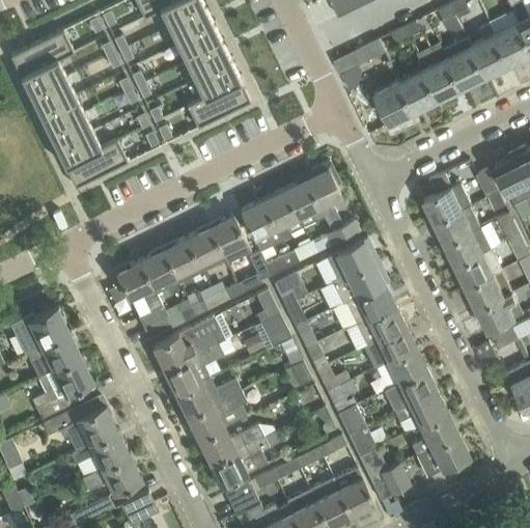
[(134,0),(142,15),(171,0),(134,0)]
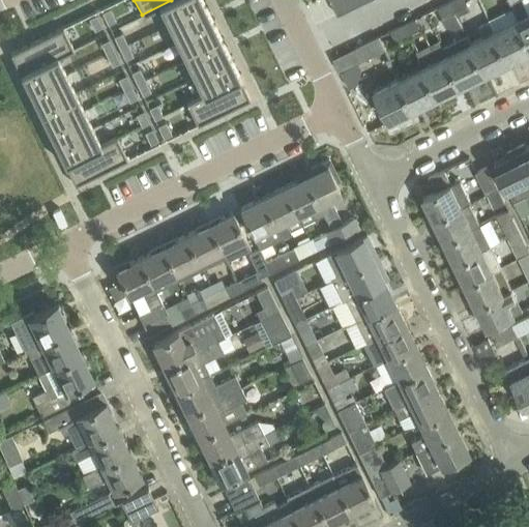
[(199,0),(171,0),(142,15),(143,19),(159,10),(167,26),(203,8),(199,0)]
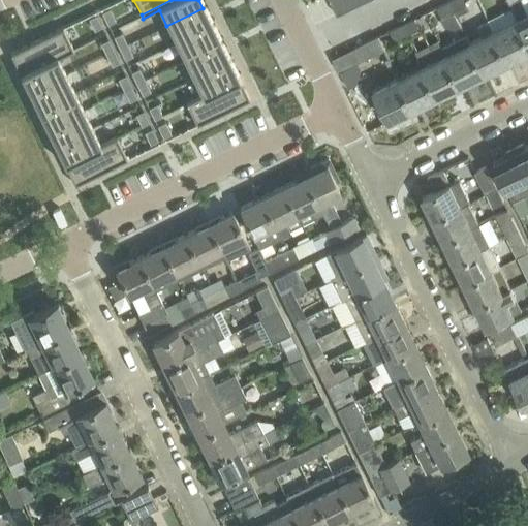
[(328,0),(337,18),(348,12),(342,0),(328,0)]
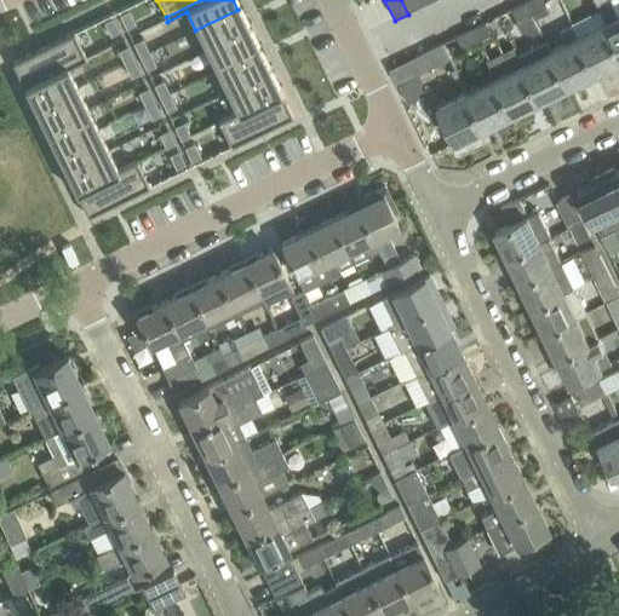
[(401,0),(408,15),(422,7),(418,0),(401,0)]
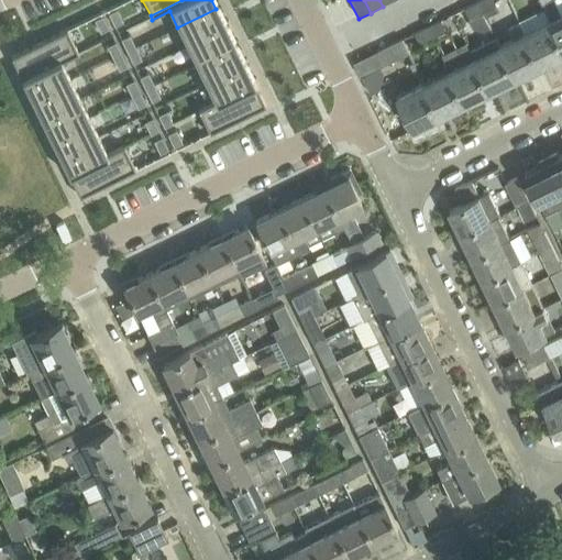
[(486,0),(478,4),(486,20),(510,8),(506,0),(486,0)]
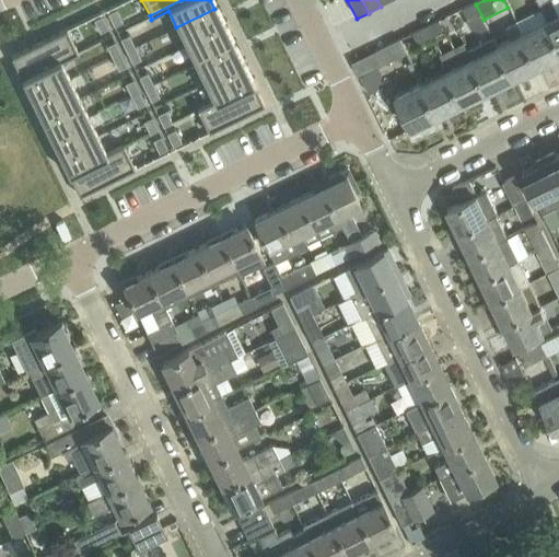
[(558,0),(552,0),(549,2),(549,1),(538,7),(540,11),(558,47),(558,0)]
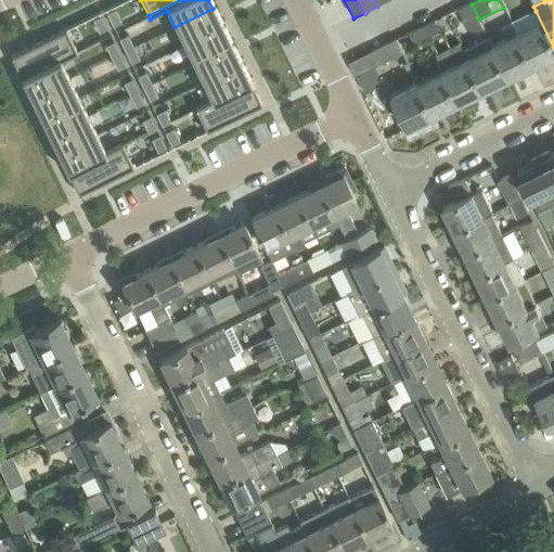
[(479,20),(472,4),(459,11),(464,22),(462,23),(465,30),(476,34),(484,30),(479,20)]
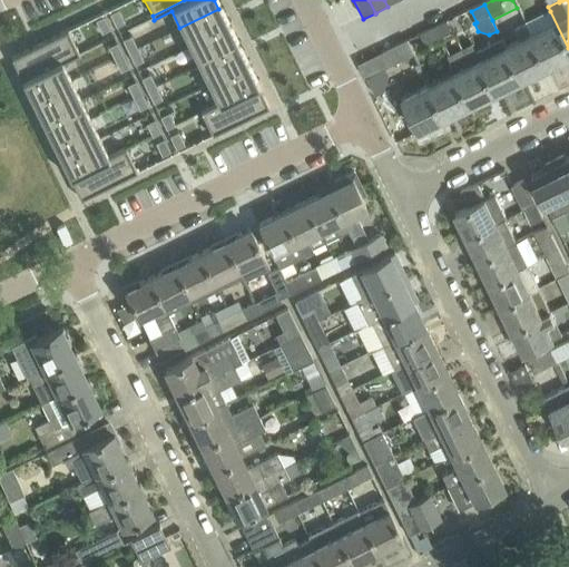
[(218,9),(179,28),(189,48),(228,29),(218,9)]
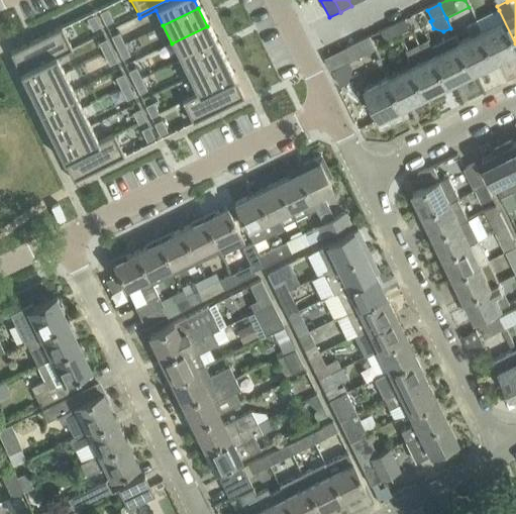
[(497,64),(515,54),(515,43),(499,10),(477,21),(478,24),(497,64)]
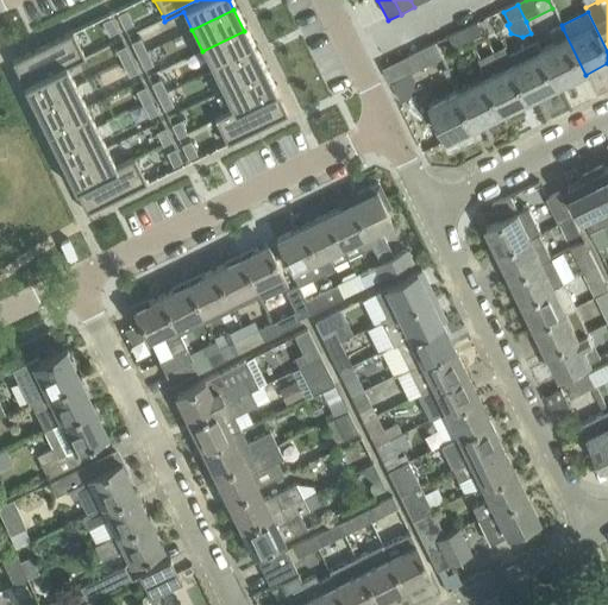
[(126,13),(117,18),(123,31),(132,26),(126,13)]
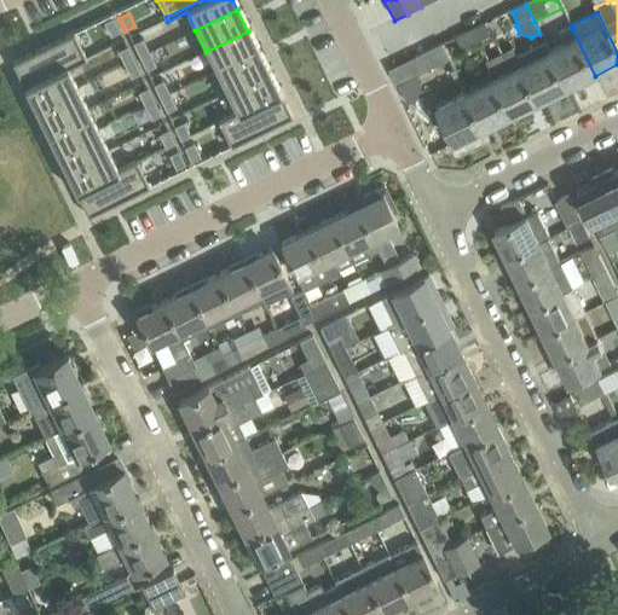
[(113,21),(103,25),(110,39),(119,34),(113,21)]
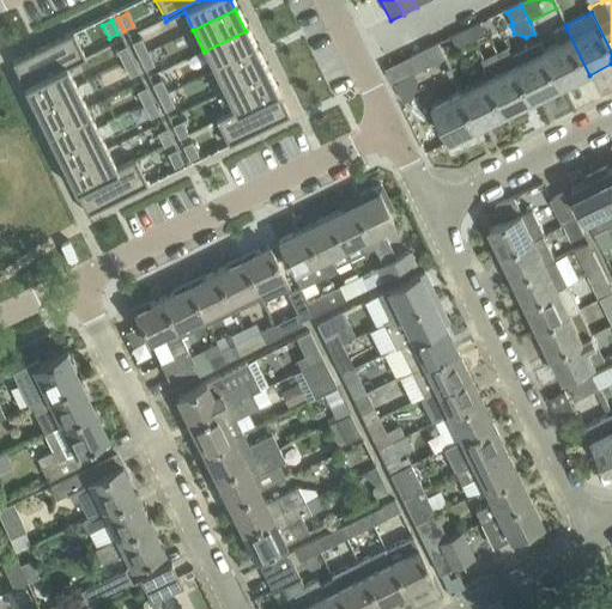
[(466,32),(472,44),(486,37),(480,25),(466,32)]
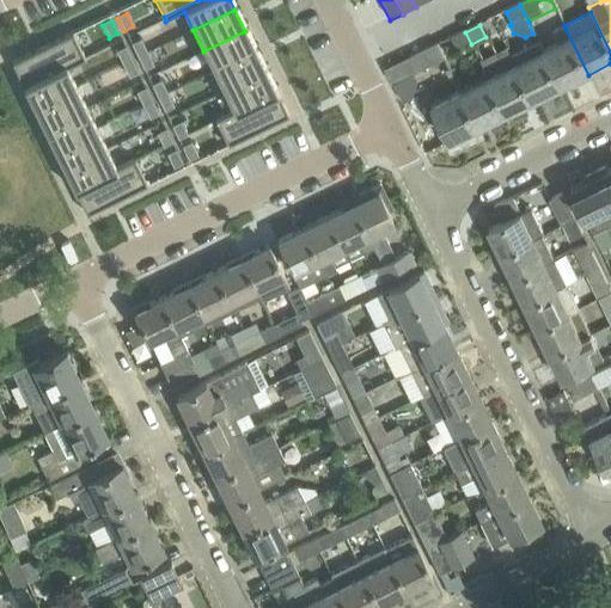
[(561,88),(588,75),(566,29),(553,35),(557,44),(543,51),(561,88)]
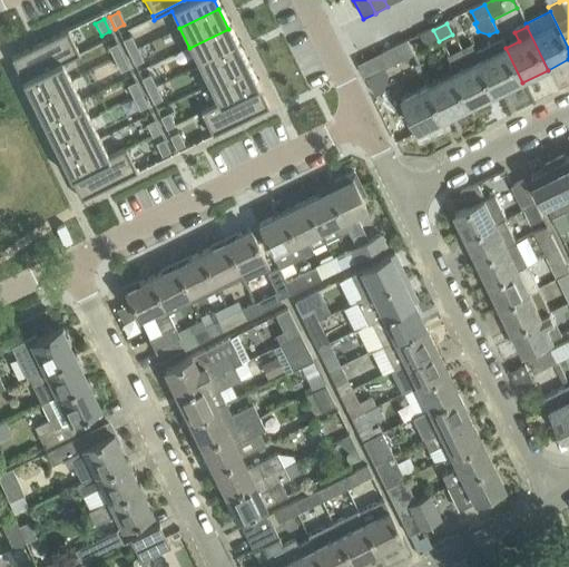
[(228,29),(189,48),(199,68),(238,49),(228,29)]
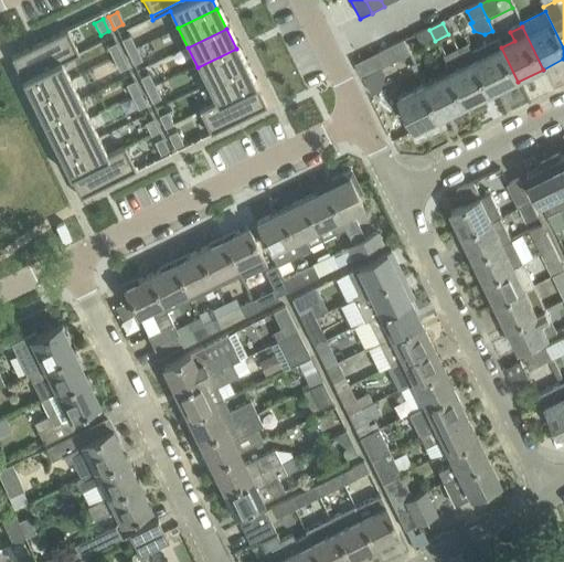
[(421,48),(435,41),(429,30),(415,36),(421,48)]
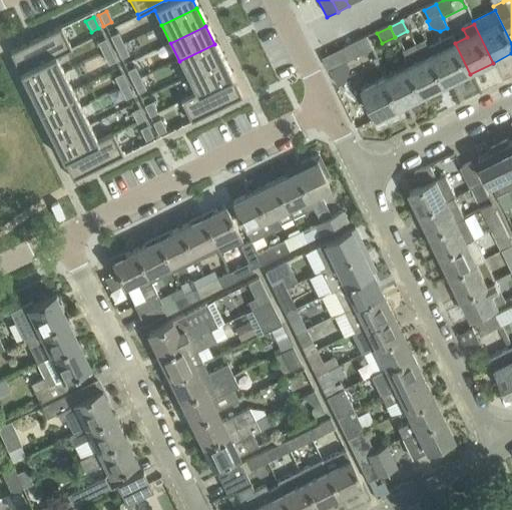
[(60,29),(10,54),(18,72),(54,55),(55,58),(71,51),(60,29)]
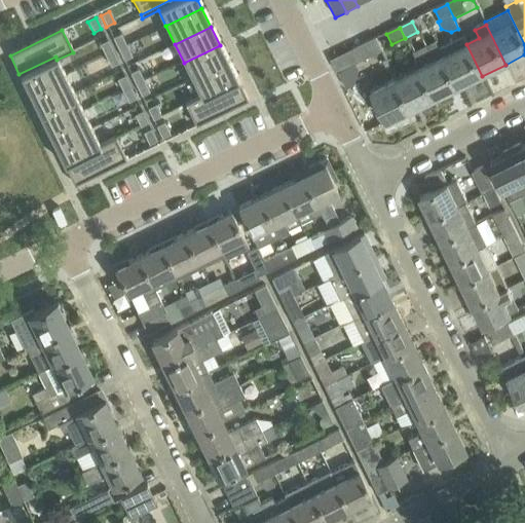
[(120,35),(112,39),(118,50),(126,46),(120,35)]
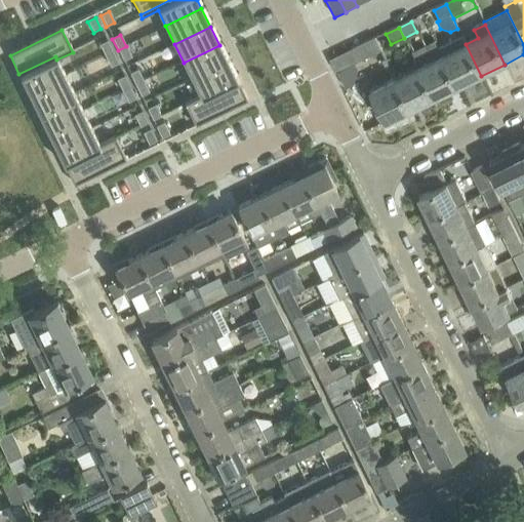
[(355,66),(358,64),(381,51),(374,39),(351,51),(350,48),(328,58),(335,73),(337,72),(345,89),(353,86),(358,72),(355,66)]
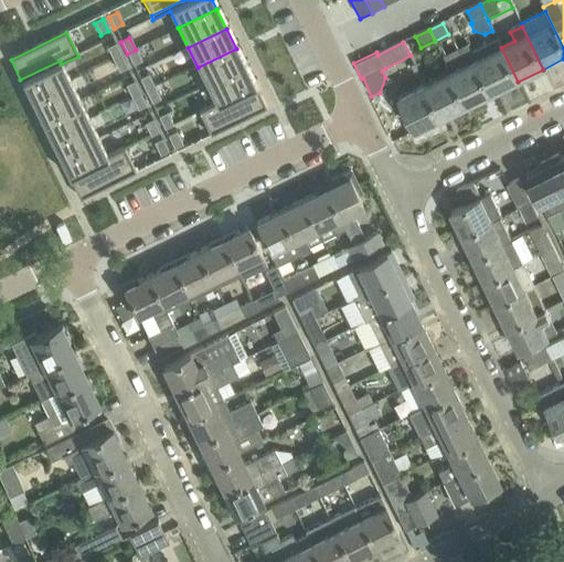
[(115,44),(107,49),(113,61),(121,57),(115,44)]
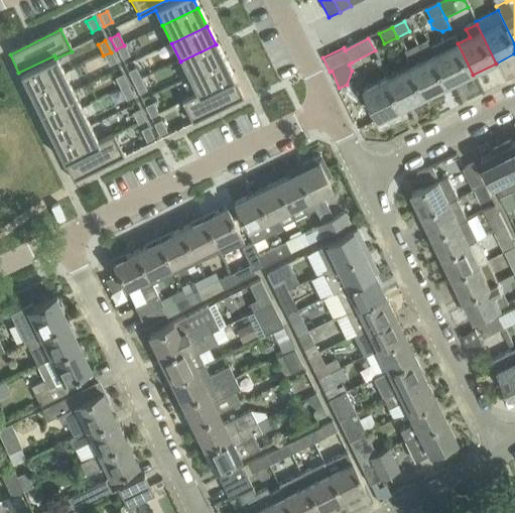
[(449,86),(473,75),(458,43),(434,54),(449,86)]
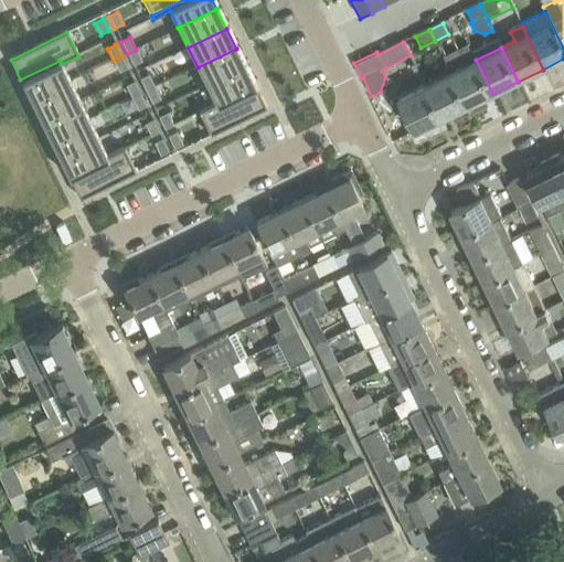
[(236,49),(198,67),(208,87),(246,69),(236,49)]
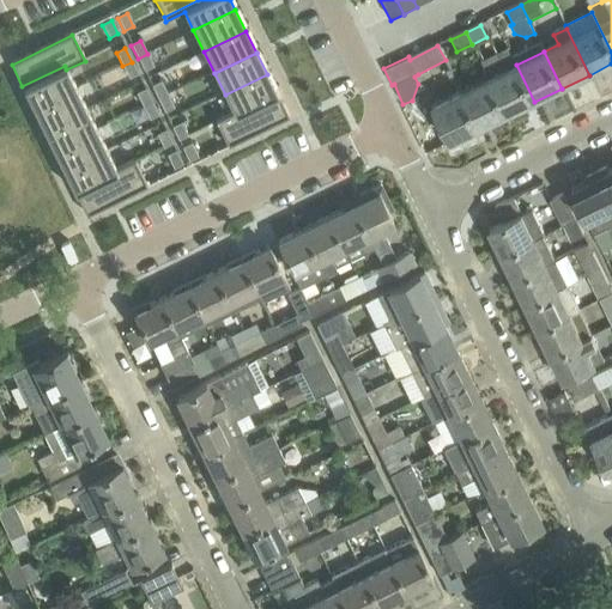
[(147,54),(138,59),(144,72),(153,67),(147,54)]
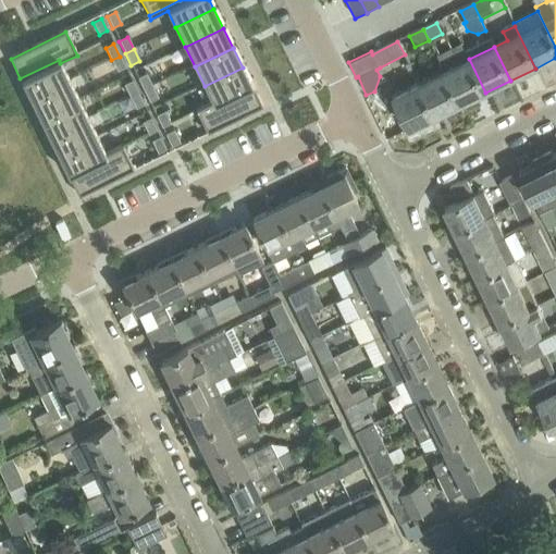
[(120,57),(111,60),(116,72),(125,69),(120,57)]
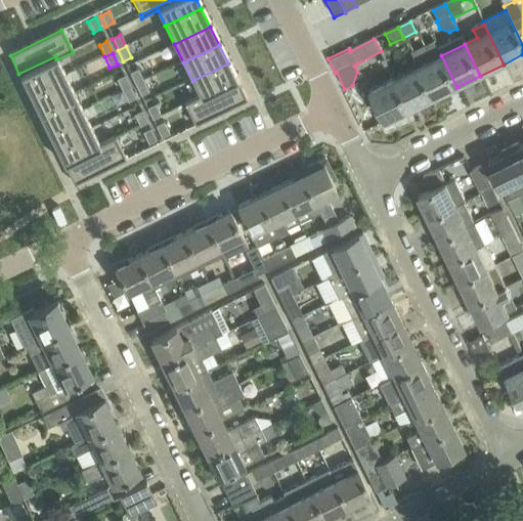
[(433,99),(456,87),(441,55),(418,68),(433,99)]
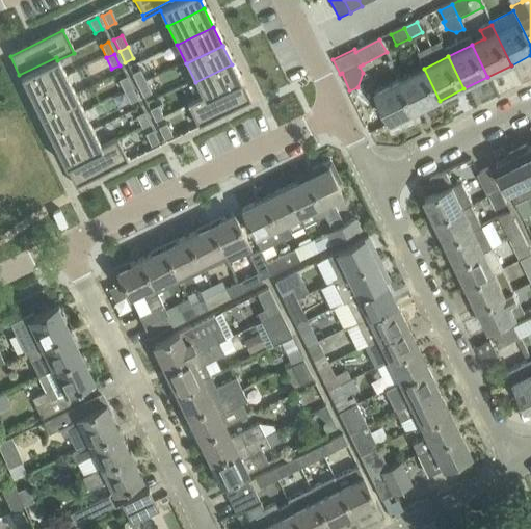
[(56,57),(19,75),(28,94),(65,76),(57,60),(56,57)]
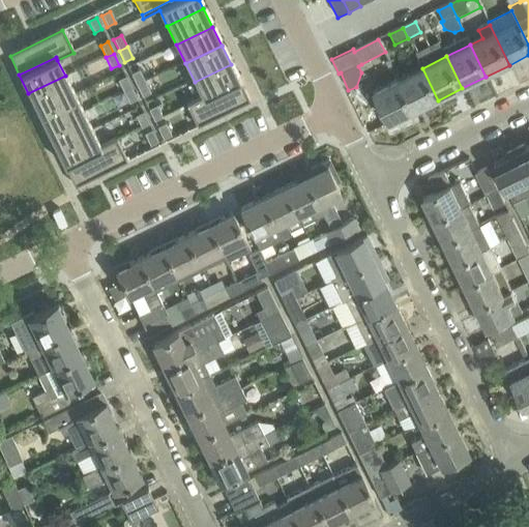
[(231,64),(195,82),(202,97),(204,100),(240,83),(231,64)]
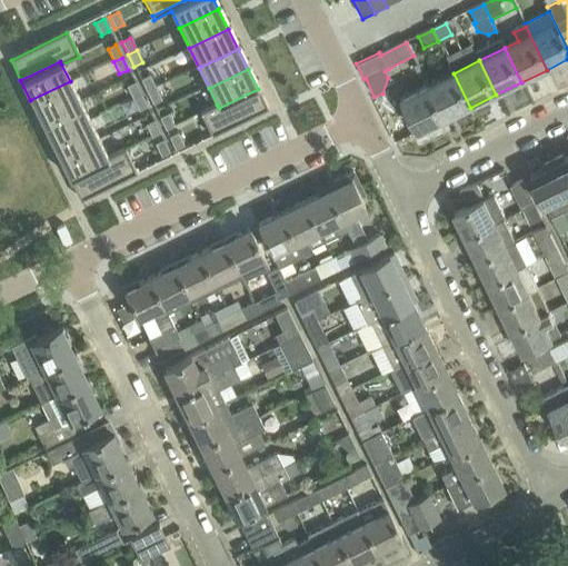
[(445,120),(470,108),(454,73),(428,86),(445,120)]
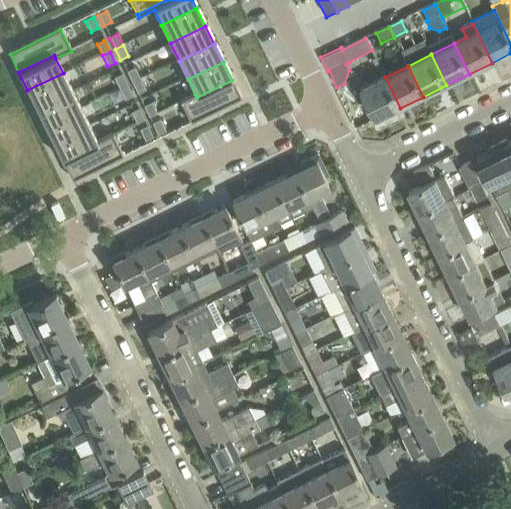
[(134,69),(126,72),(132,83),(139,80),(134,69)]
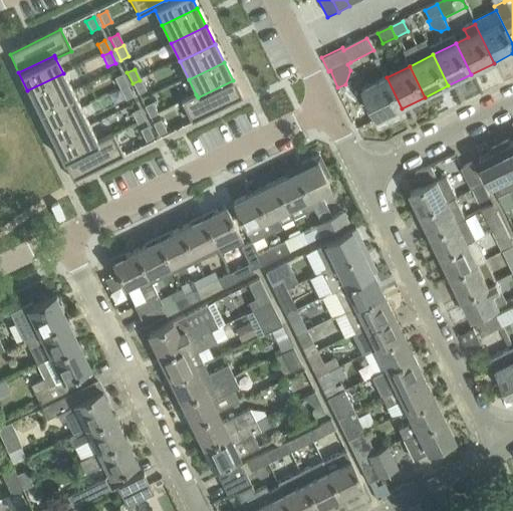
[(63,73),(27,90),(36,109),(71,91),(63,73)]
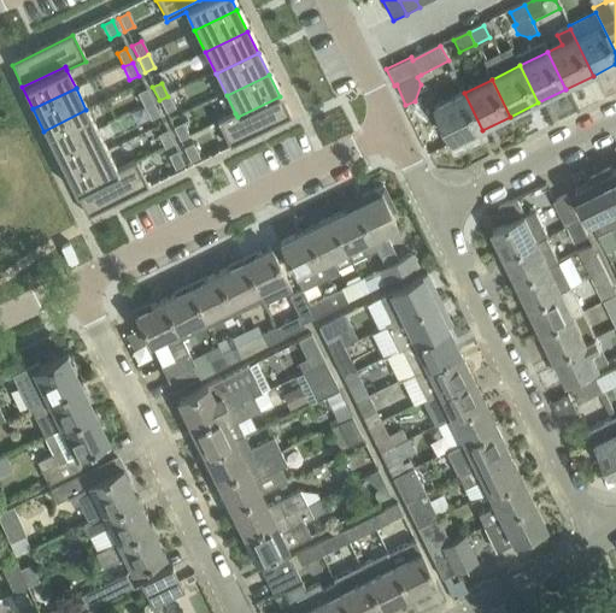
[(146,90),(138,95),(144,108),(153,104),(146,90)]
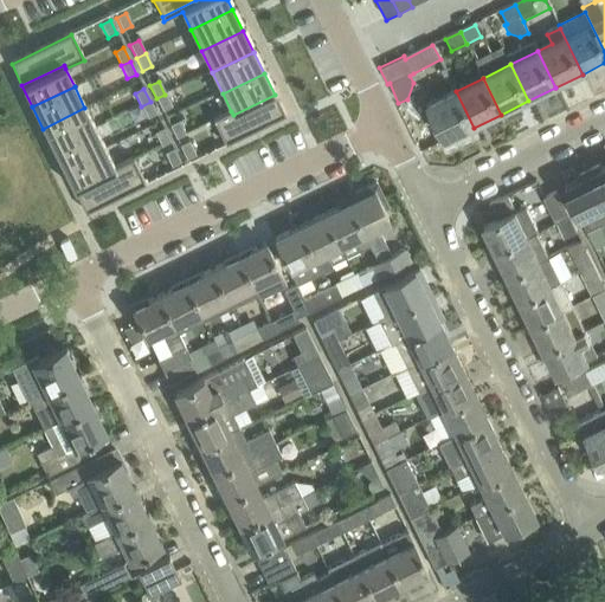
[(446,142),(474,128),(456,91),(427,105),(446,142)]
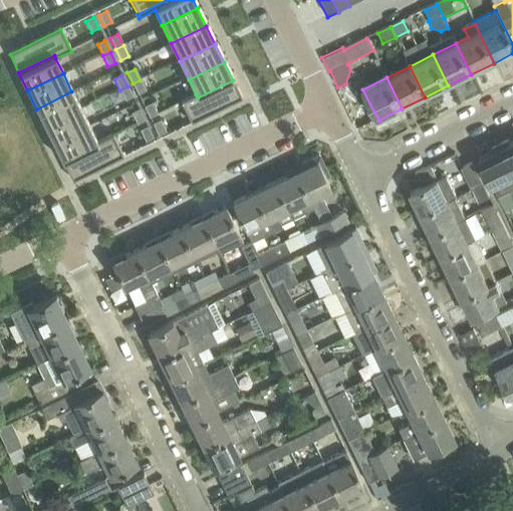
[(140,80),(133,83),(138,94),(146,91),(140,80)]
